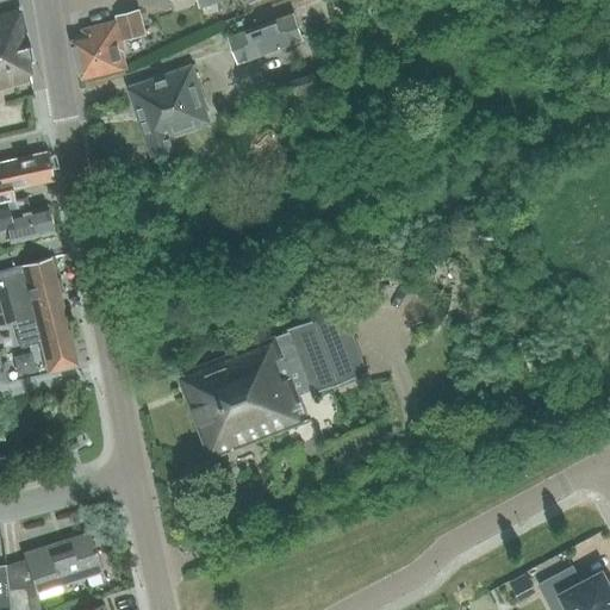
[(0,92),(31,83),(26,64),(33,62),(20,8),(0,14),(0,92)]
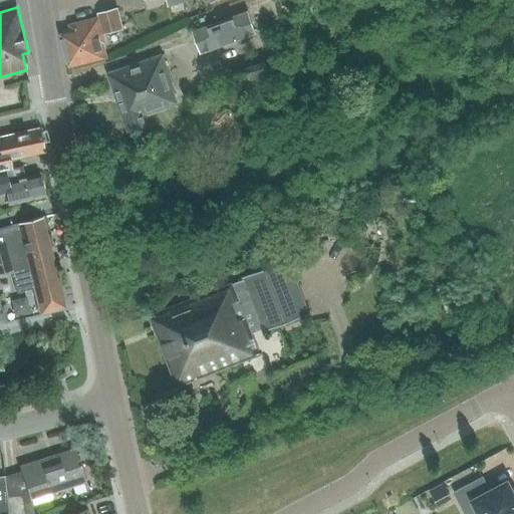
[(71,30),(61,33),(70,66),(108,57),(105,43),(106,42),(104,34),(123,29),(118,8),(96,13),(98,18),(70,25),(71,30)]
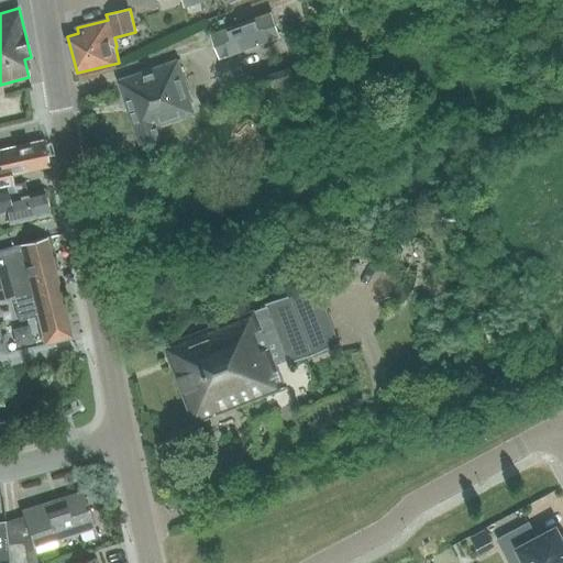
[(274,12),(211,33),(220,59),(283,37),(274,12)]
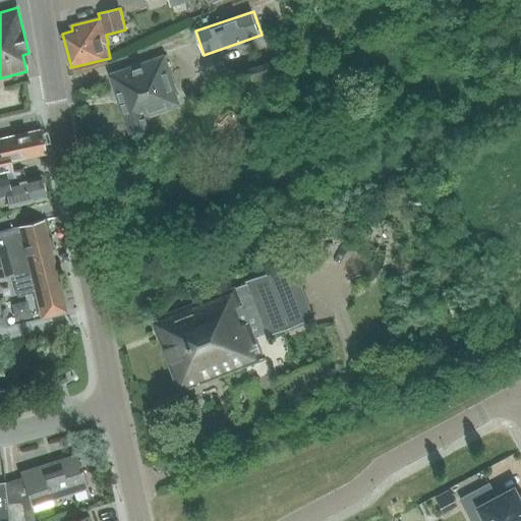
[(150,117),(180,107),(176,92),(178,91),(165,55),(108,74),(129,134),(152,125),(150,117)]
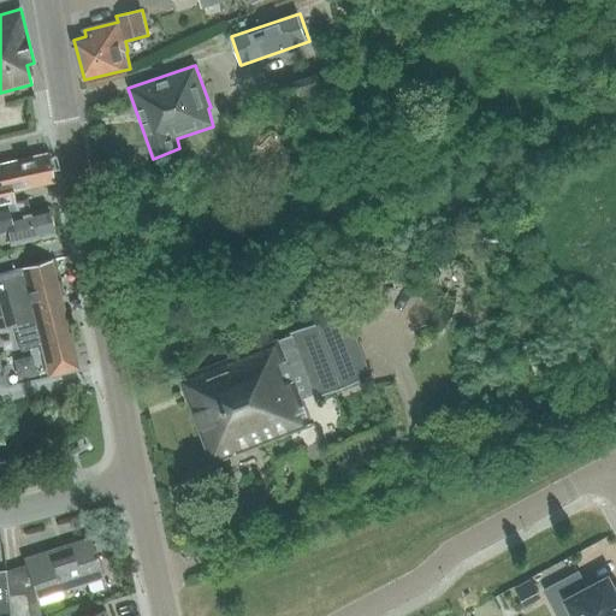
[(277,88),(288,119),(329,105),(319,81),(321,80),(319,73),(277,88)]
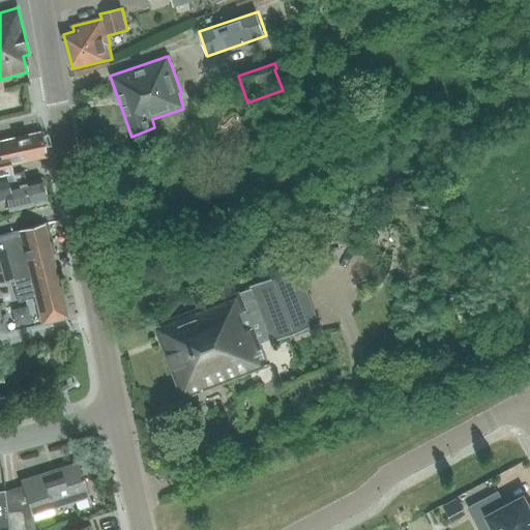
[(39,134),(0,142),(0,177),(12,175),(10,166),(46,157),(39,134)]
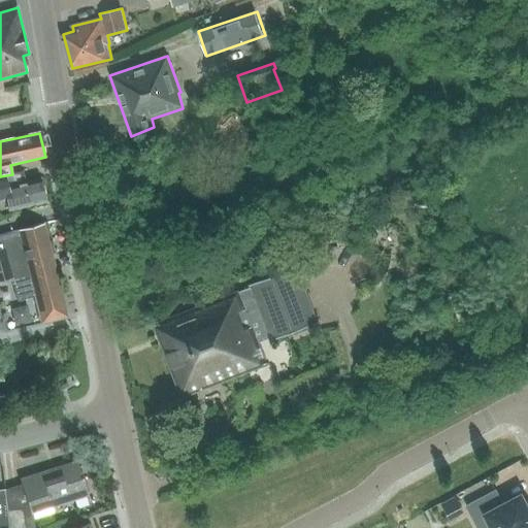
[(0,199),(6,199),(8,209),(45,201),(40,178),(7,186),(6,178),(0,179),(0,199)]
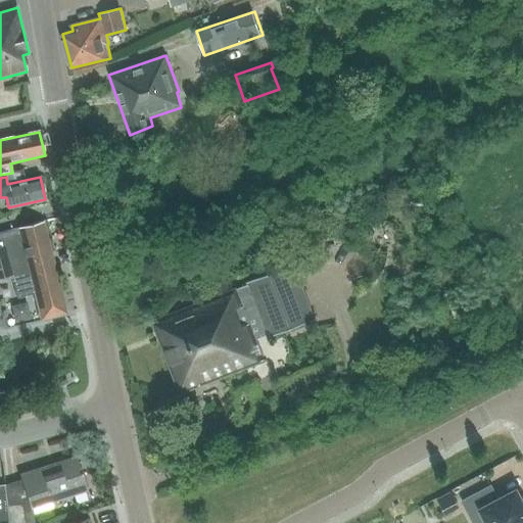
[(0,278),(11,275),(17,298),(22,297),(34,294),(39,316),(40,321),(66,315),(43,222),(0,232),(0,278)]
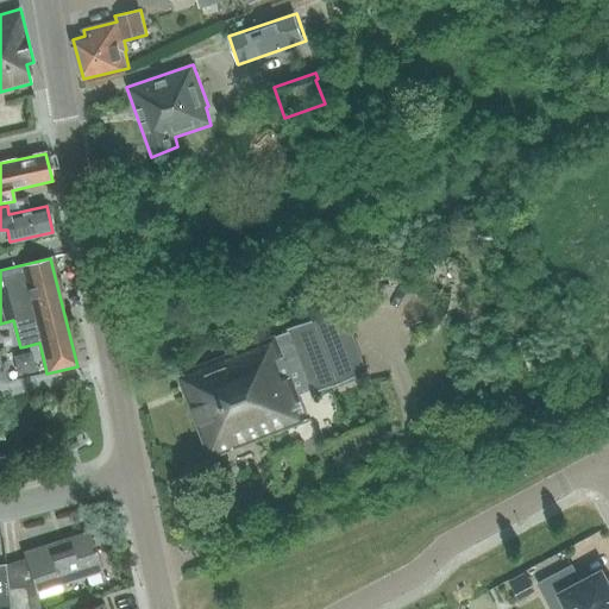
[(288,328),(289,332),(313,390),(313,391),(358,374),(333,311),(288,328)]
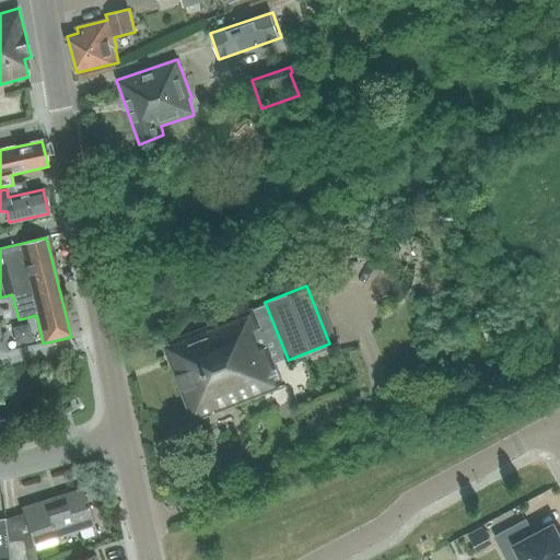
[(276,363),(288,359),(266,305),(254,311),(163,345),(193,422),(213,415),(283,385),(276,363)]
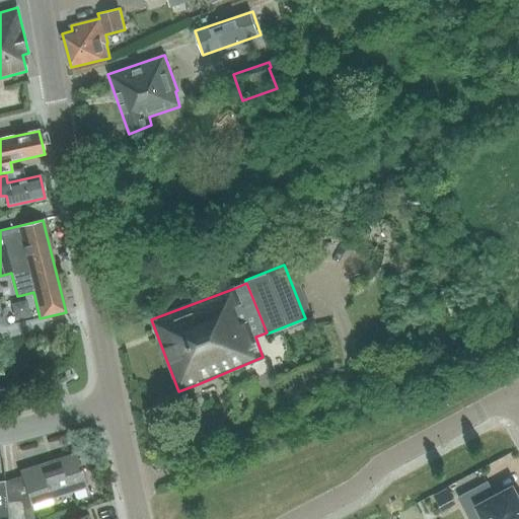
[(358,446),(376,440),(373,431),(355,436),(358,446)]
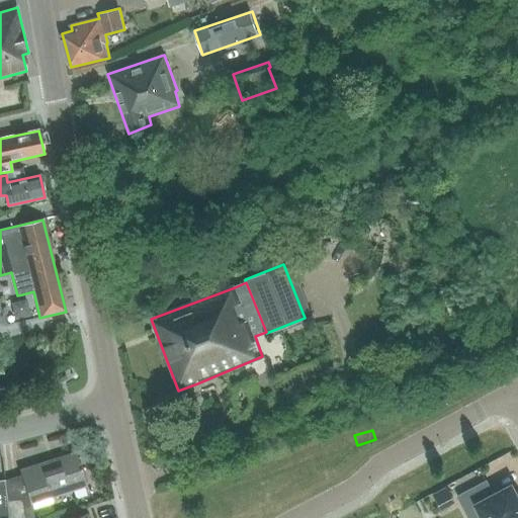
[(6,481),(9,517),(33,517),(31,503),(34,509),(52,503),(50,497),(85,486),(75,454),(47,464),(46,462),(20,470),(22,476),(6,481)]
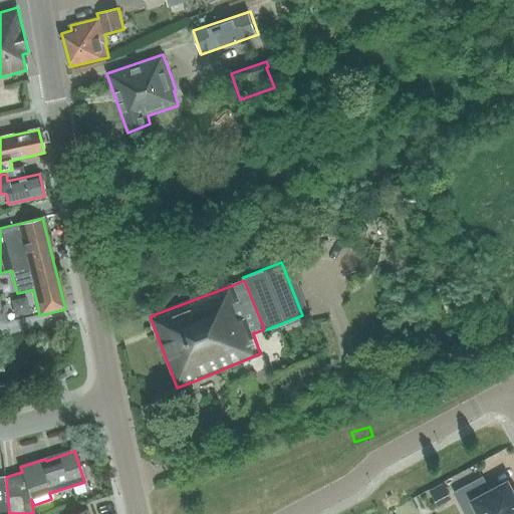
[(9,513),(6,477),(5,478),(0,478),(0,513),(9,513)]
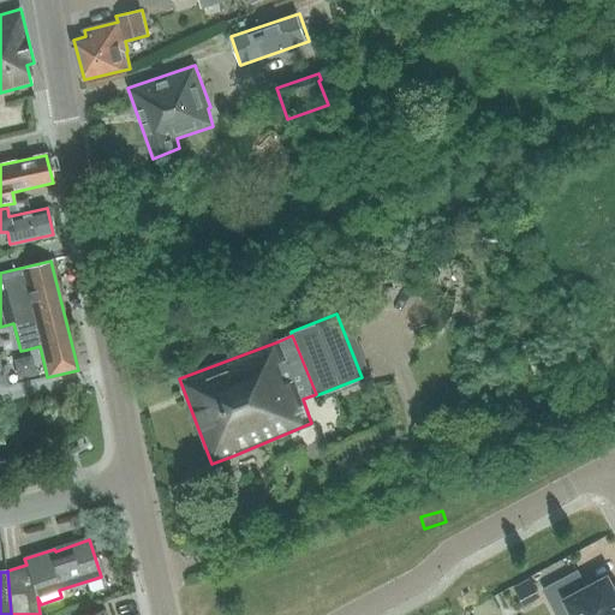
[(571,614),(573,614),(614,614),(614,586),(609,577),(586,589),(577,572),(544,590),(556,614),(571,614)]
